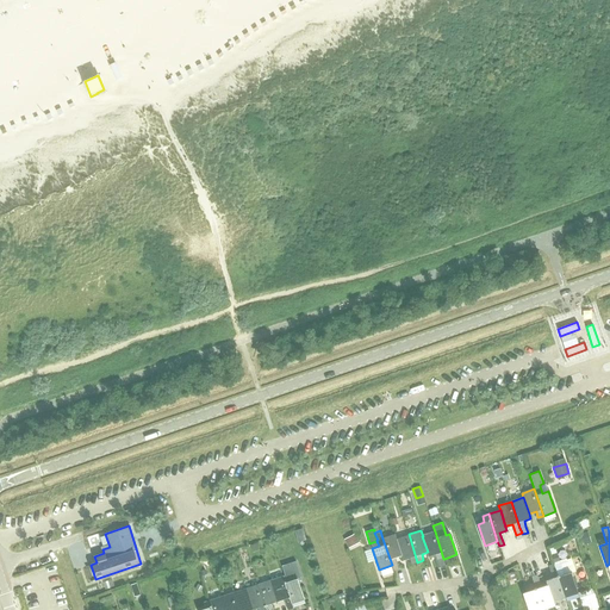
[(423,536),(422,536),(428,552),(429,556),(436,554),(439,560),(436,560),(439,568),(446,566),(444,559),(443,559),(435,531),(423,536)]
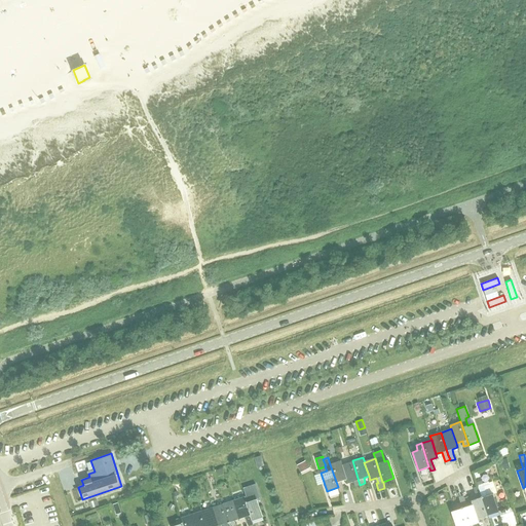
[(306,459),(297,464),(300,472),(310,466),(306,459)]
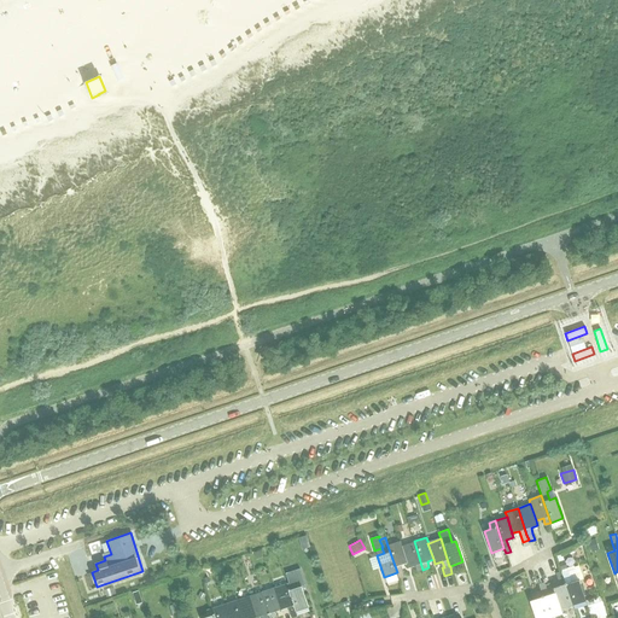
[(401,541),(388,546),(397,572),(398,577),(404,576),(401,565),(407,563),(402,546),(401,541)]
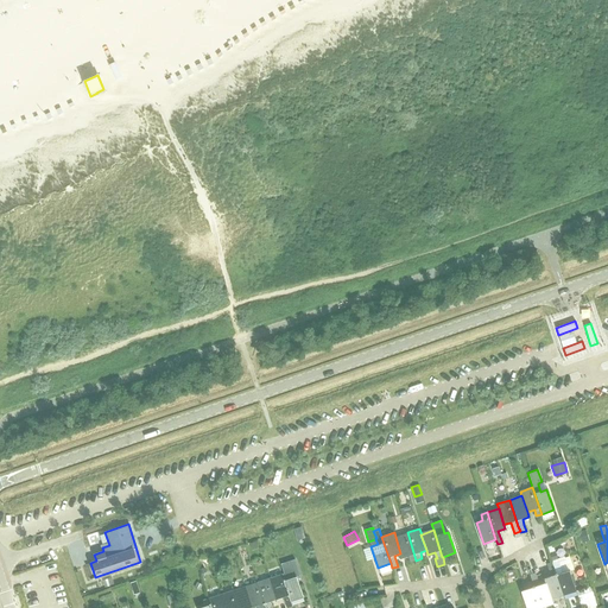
[(396,537),(400,553),(401,558),(409,556),(411,562),(416,561),(407,532),(396,537)]
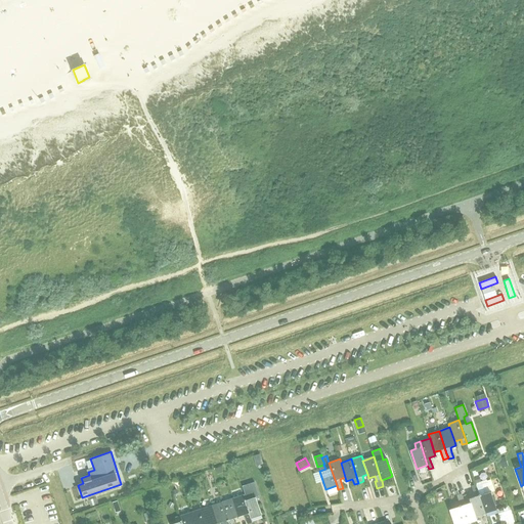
[(505,459),(499,461),(501,468),(508,466),(505,459)]
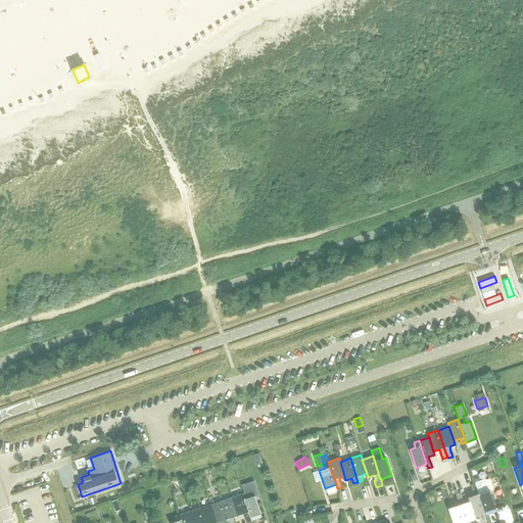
[(480,480),(474,482),(475,482),(475,483),(477,489),(484,512),(495,509),(489,490),(486,481),(485,478),(480,480)]
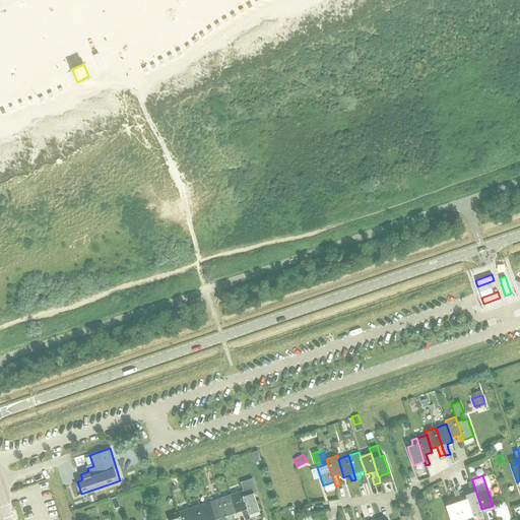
[(252,478),(240,482),(243,491),(242,491),(249,514),(260,510),(254,493),(256,492),(252,478)]
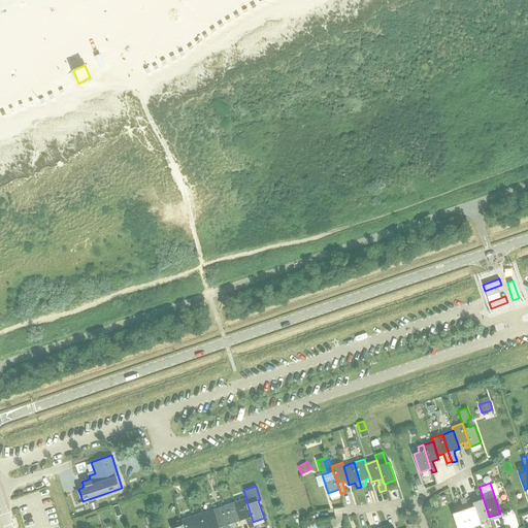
[(480,521),(480,520),(489,517),(482,494),(480,488),(474,490),(479,500),(472,502),(473,506),(474,506),(480,521)]
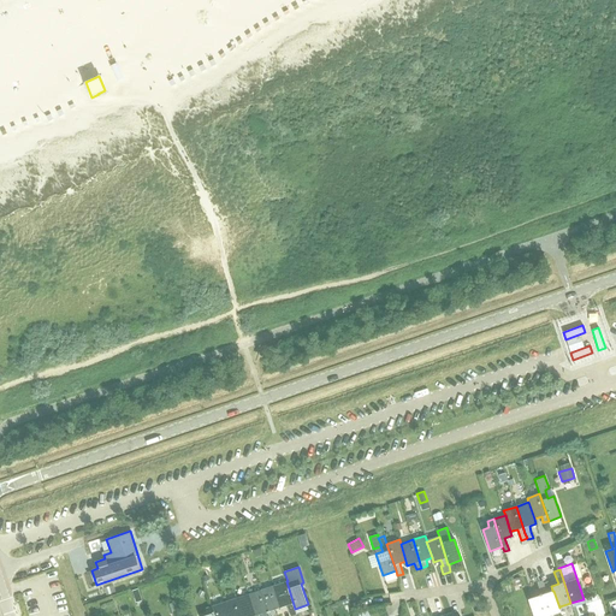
[(196,587),(203,585),(200,576),(193,578),(196,587)]
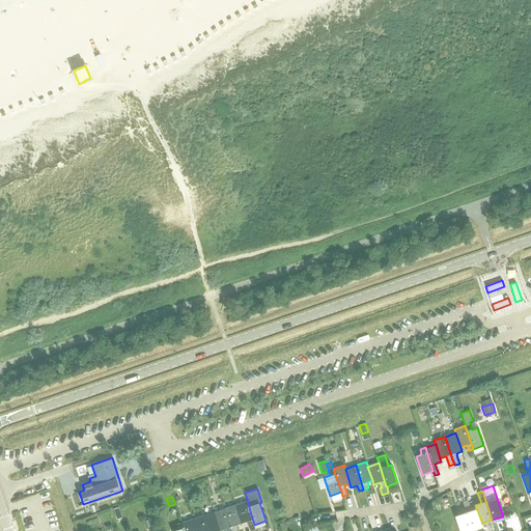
[(247,501),(235,505),(242,523),(247,521),(250,530),(255,529),(254,525),(247,501)]
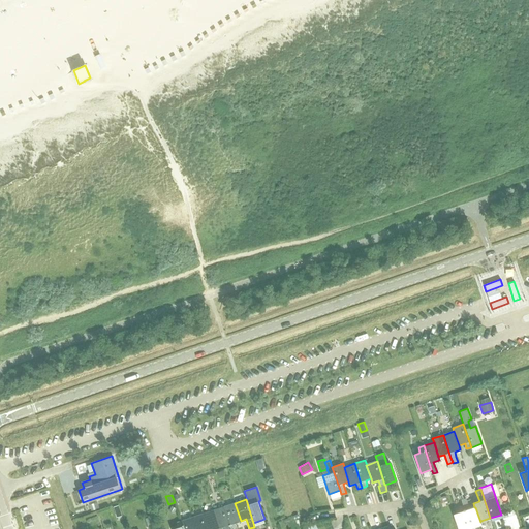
[(467,500),(461,501),(463,506),(470,528),(471,528),(481,526),(480,522),(475,507),(474,507),(469,509),(467,500)]
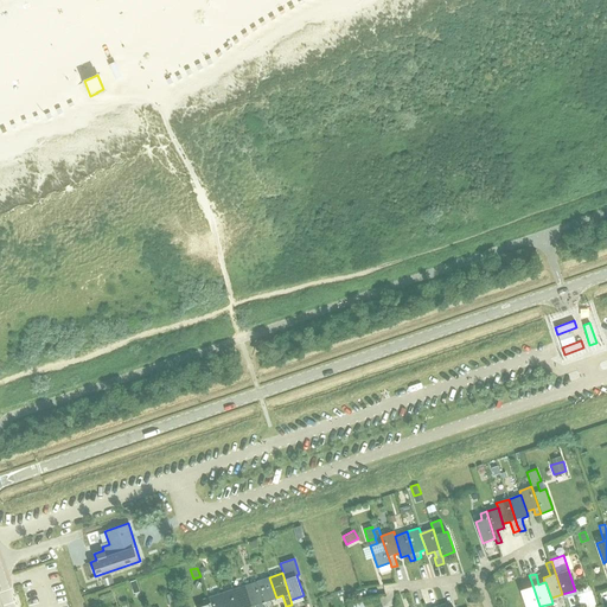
[(112,576),(102,579),(104,586),(114,582),(112,576)]
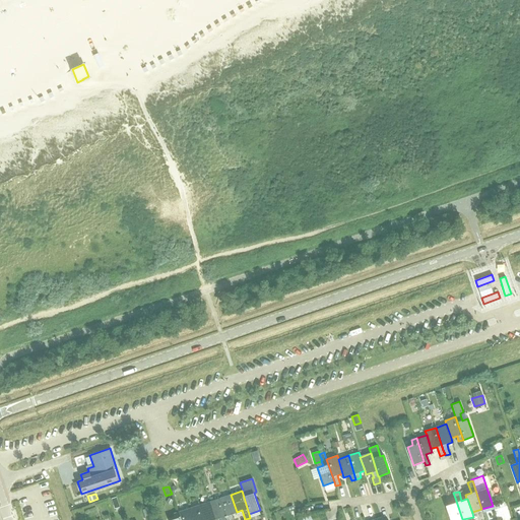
[(231,495),(220,498),(226,519),(230,519),(233,519),(232,514),(237,512),(231,495)]
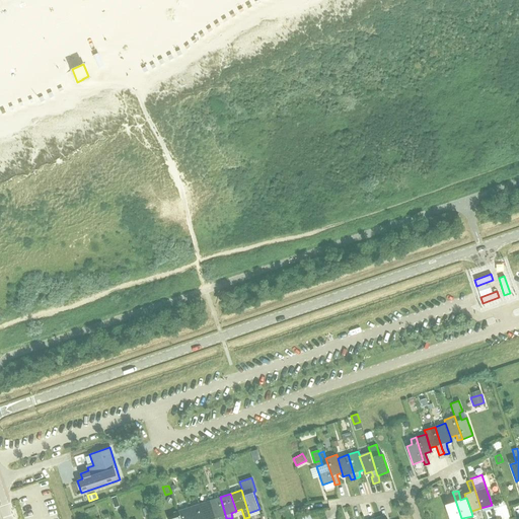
[(226,518),(220,497),(210,500),(216,518),(219,517),(219,518),(226,518)]
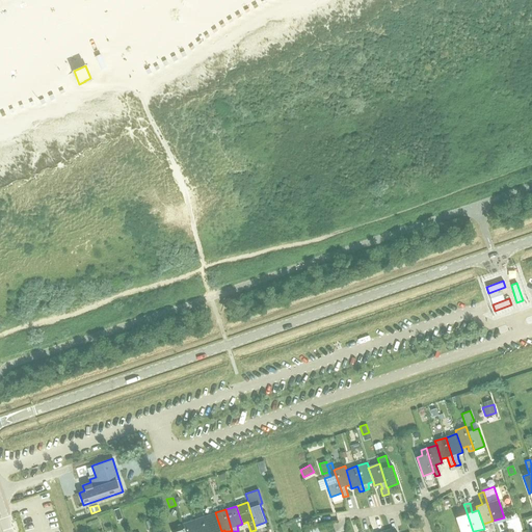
[(473,531),(466,509),(460,510),(462,515),(456,517),(460,531),(473,531)]
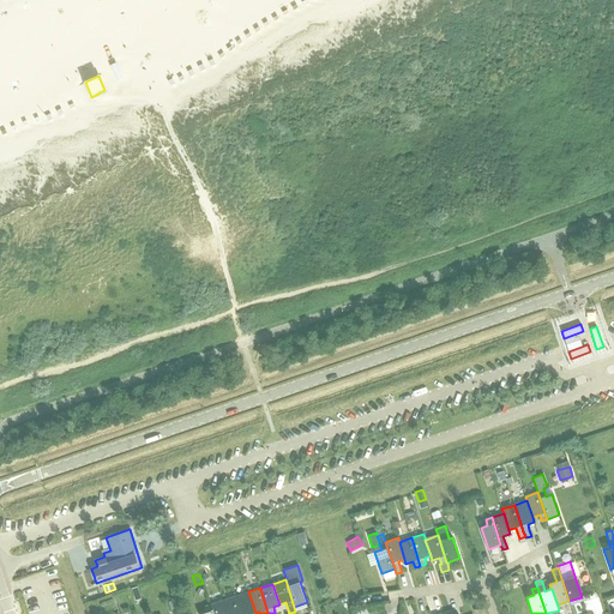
[(248,591),(235,596),(241,613),(251,613),(256,613),(248,591)]
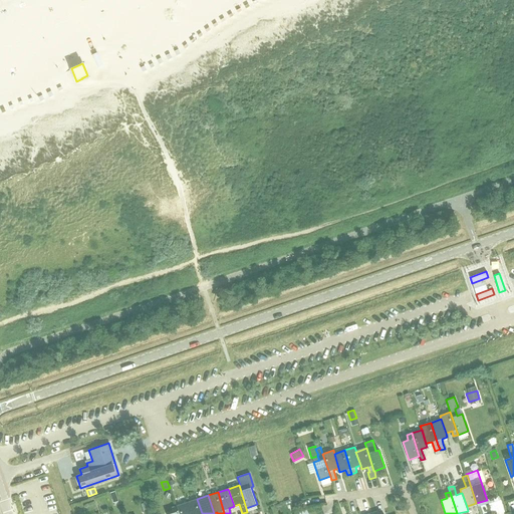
[(202,513),(197,499),(187,502),(190,513),(202,513)]
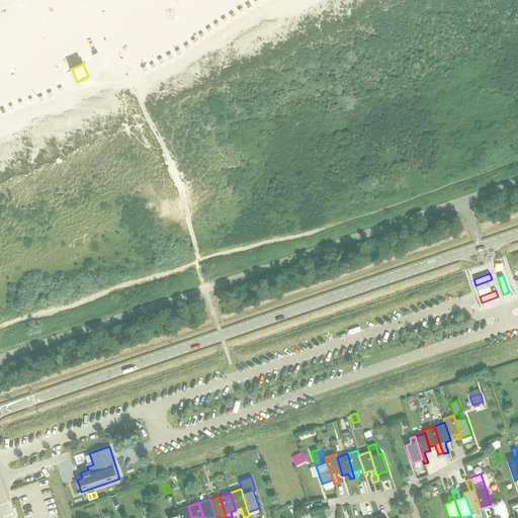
[(191,517),(188,506),(178,510),(180,517),(191,517)]
